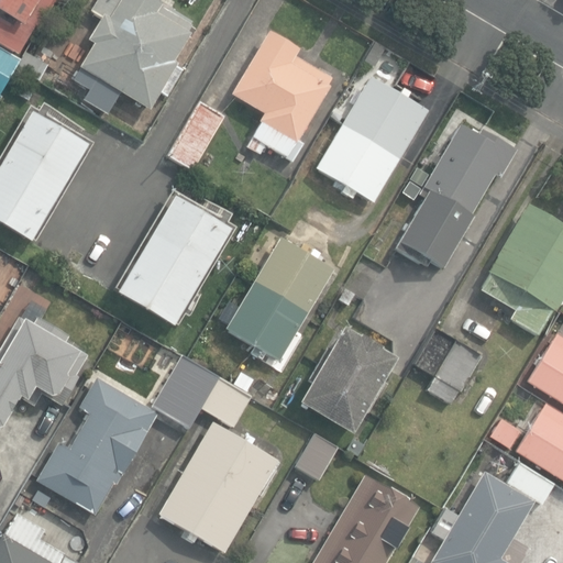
[(0,0),(0,44),(18,55),(50,0),(0,0)]
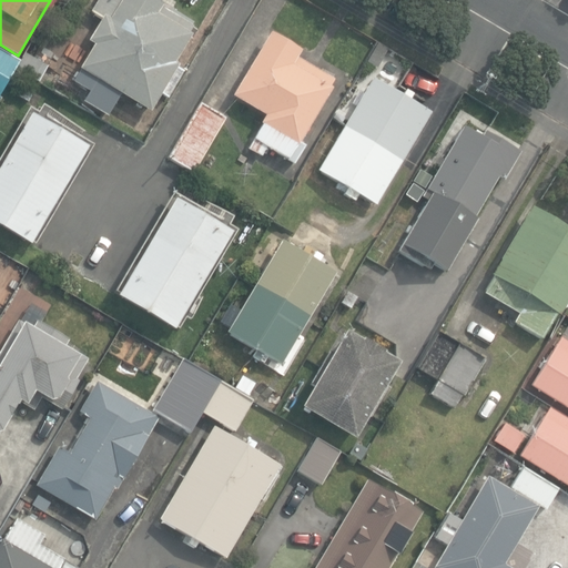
[(155,0),(93,0),(88,11),(99,18),(84,40),(90,43),(74,69),(79,71),(77,73),(90,81),(80,100),(100,112),(112,91),(148,111),(159,93),(164,97),(179,71),(173,67),(174,63),(171,62),(186,34),(189,36),(192,30),(188,27),(189,26),(158,7),(159,4),(155,2),(155,0)]
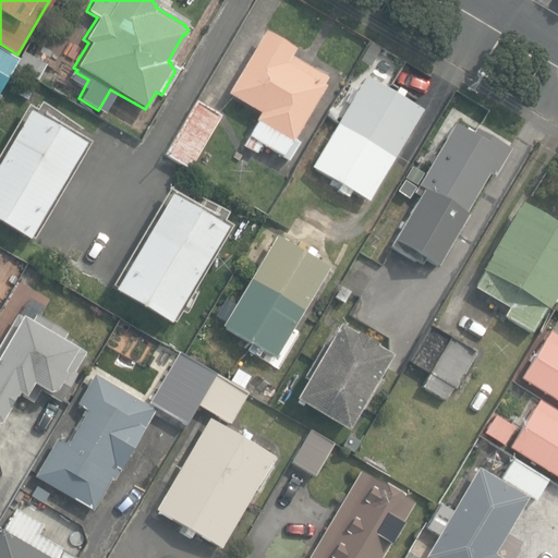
[(281,157),(289,160),(299,144),(293,141),(325,87),(323,86),(327,79),(290,57),(294,49),(266,33),(229,95),(261,113),(256,121),(258,122),(244,146),(256,153),(262,144),(282,156),(281,157)]
